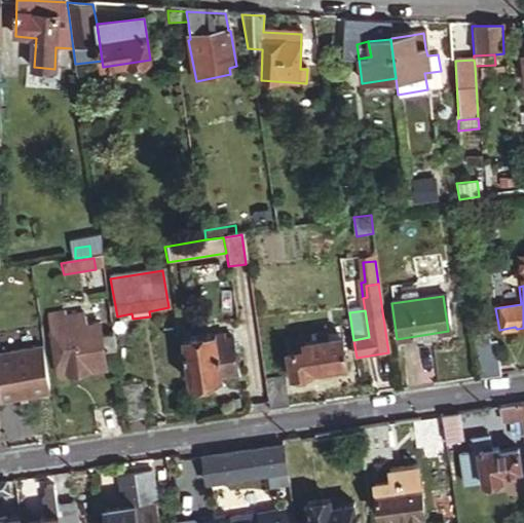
[(107,370),(105,351),(102,327),(85,329),(83,318),(64,321),(63,314),(49,315),(54,367),(66,366),(67,376),(107,370)]
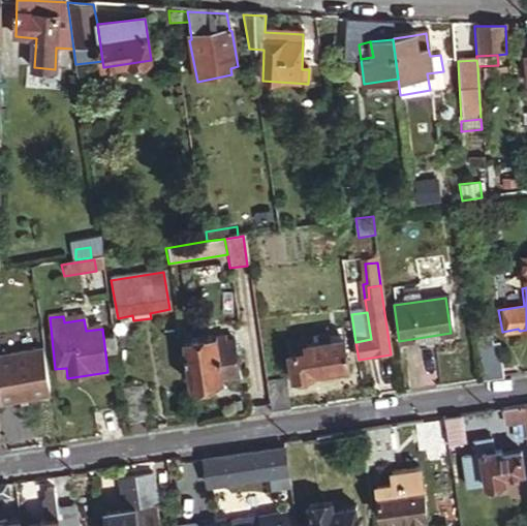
[(116,351),(112,328),(102,329),(105,353),(116,351)]
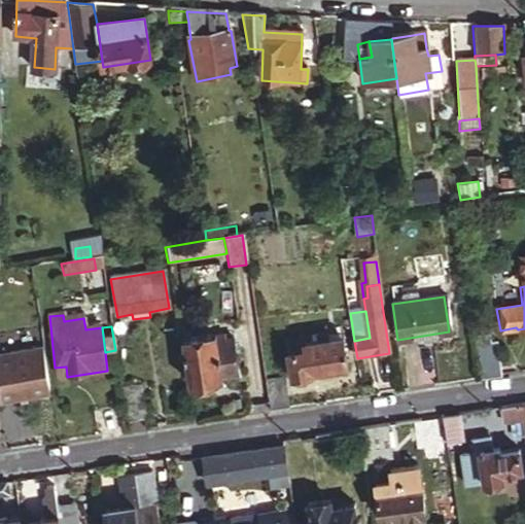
[(220,334),(180,341),(187,383),(221,377),(222,376),(238,373),(232,338),(221,340),(220,334)]
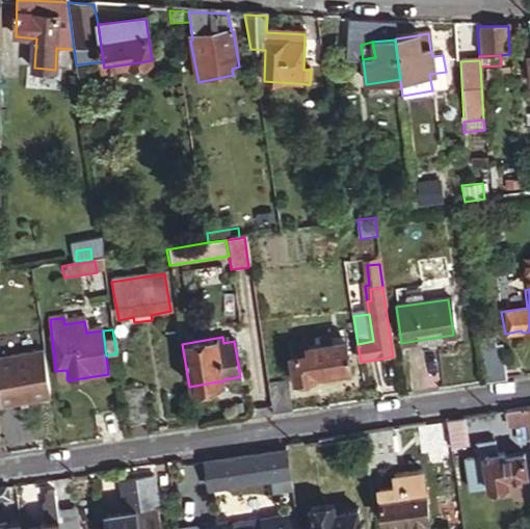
[(287,343),(292,380),(313,376),(314,375),(349,370),(345,342),(330,343),(329,339),(320,340),(320,345),(306,347),(305,340),(287,343)]
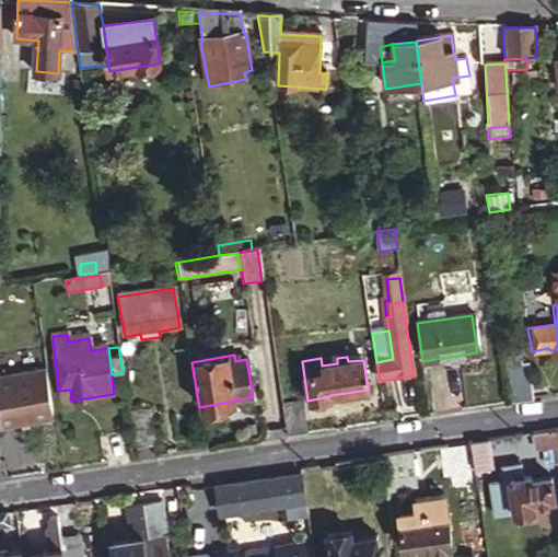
[(0,425),(49,420),(45,369),(0,372),(0,425)]
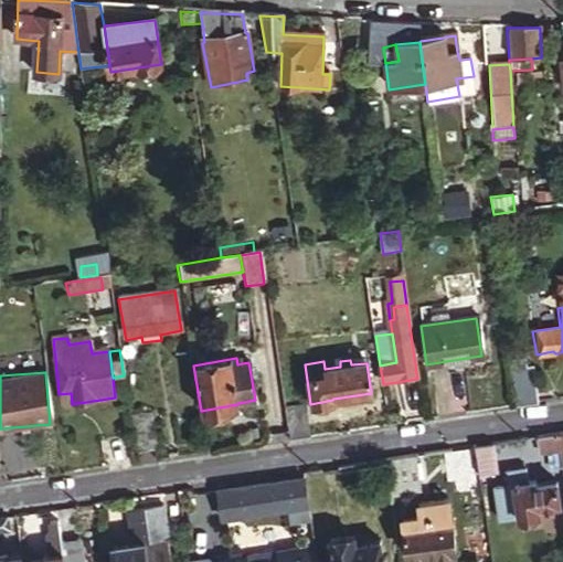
[(508,374),(513,407),(529,405),(524,372),(508,374)]
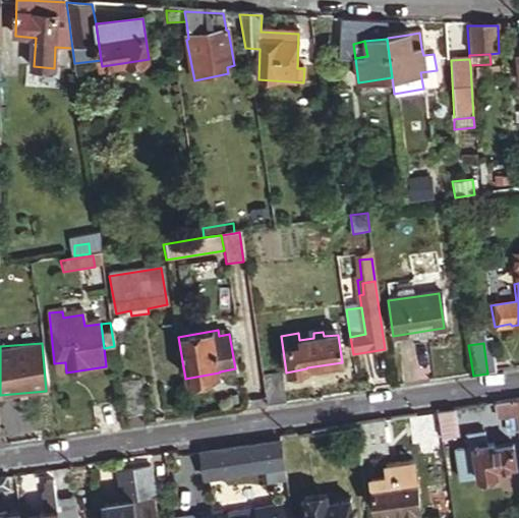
[(65,362),(54,363),(55,372),(66,372),(65,362)]
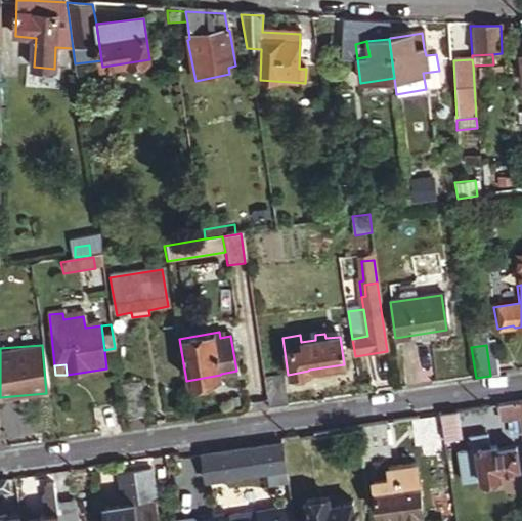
[(281,375),(262,379),(267,409),(287,406),(281,375)]
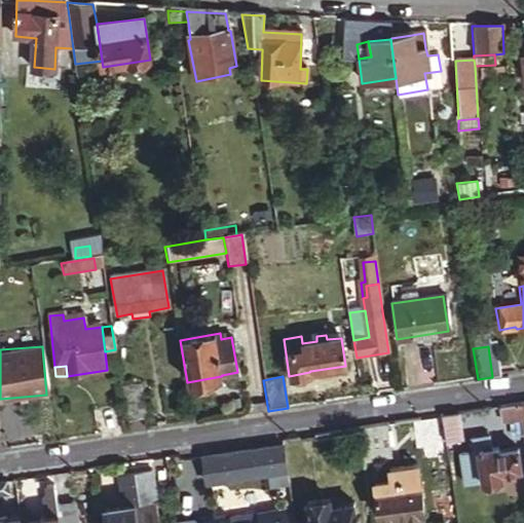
[(141,395),(126,396),(129,421),(145,419),(141,395)]
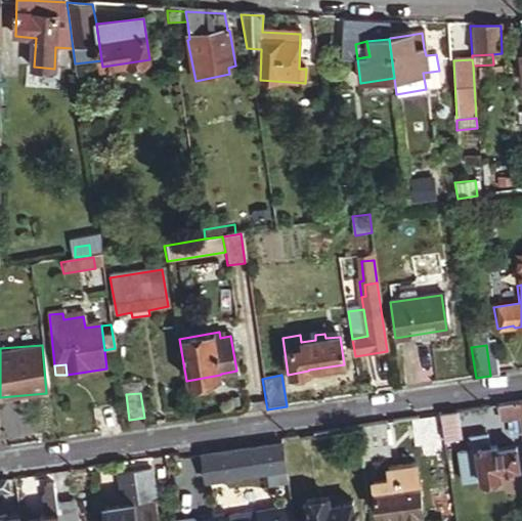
[(496,404),(498,420),(520,417),(518,401),(496,404)]
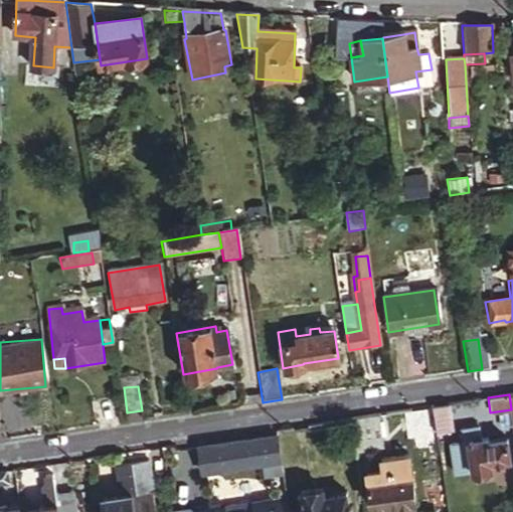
[(478,408),(477,399),(461,402),(462,411),(478,408)]
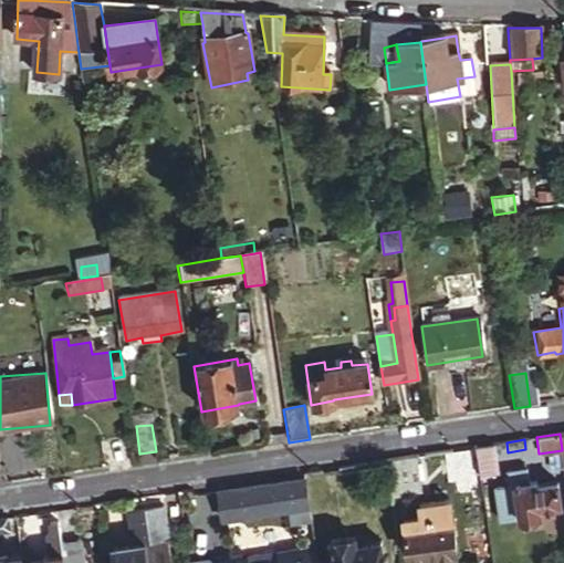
[(491,444),(493,459),(509,456),(508,452),(507,442),(491,444)]
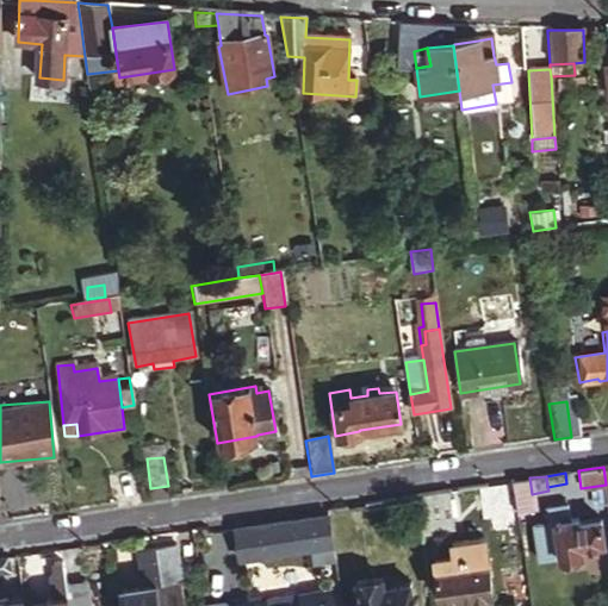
[(534,510),(532,494),(529,478),(510,481),(513,499),(515,513),(534,510)]
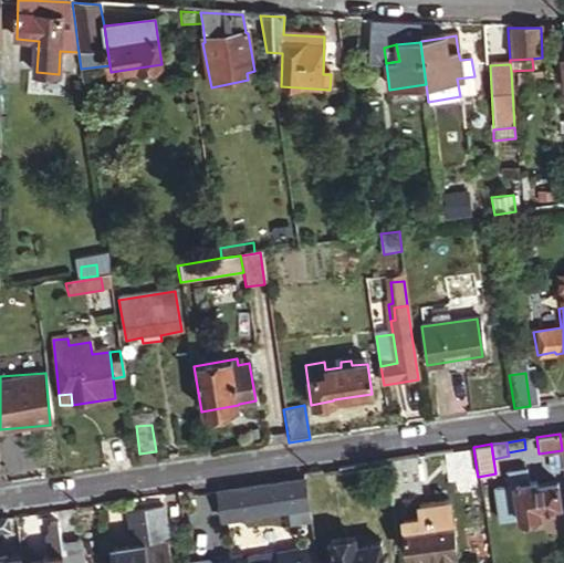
[(476,464),(473,447),(446,451),(448,468),(476,464)]
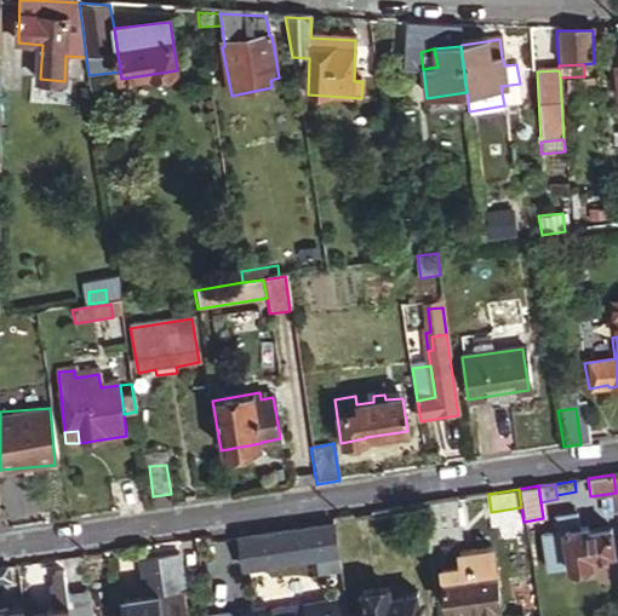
[(447,500),(451,518),(423,523),(425,535),(461,529),(456,499),(447,500)]
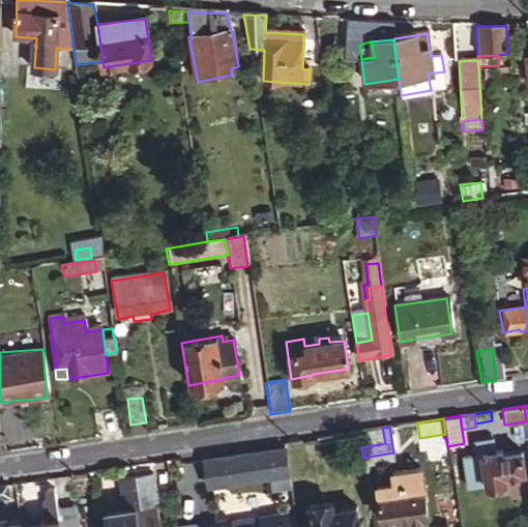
[(361,447),(385,443),(382,428),(359,432),(361,447)]
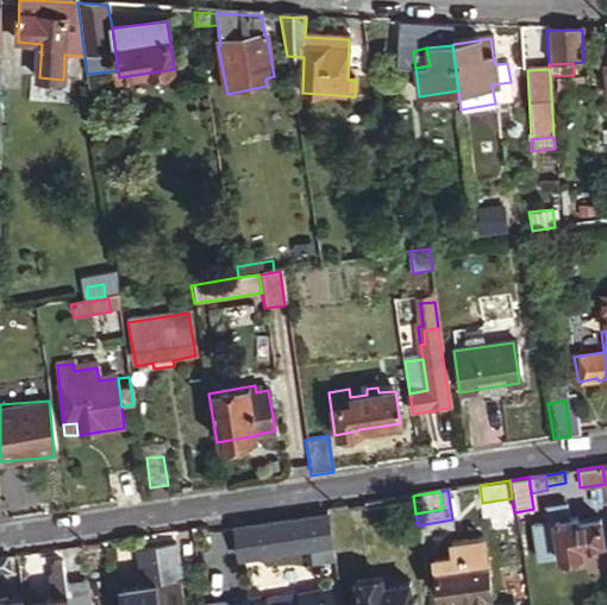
[(542,509),(544,523),(550,559),(580,555),(580,546),(601,542),(598,518),(593,518),(592,508),(583,509),(584,520),(576,522),(574,517),(565,518),(563,505),(542,509)]
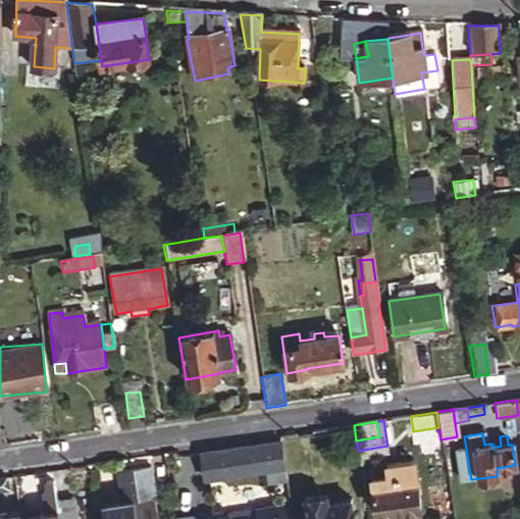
[(282,455),(279,440),(200,453),(203,468),(282,455)]
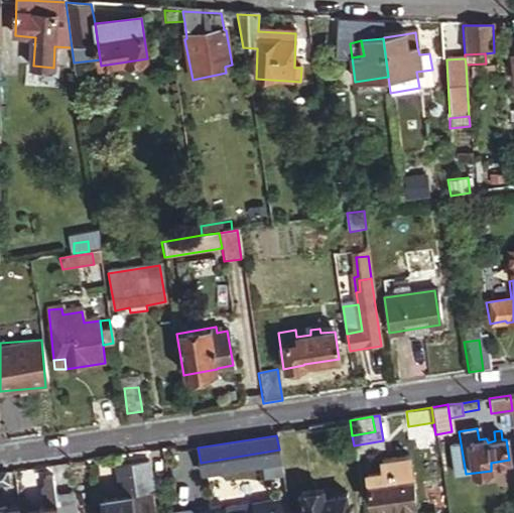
[(461,443),(448,445),(454,476),(466,474),(461,443)]
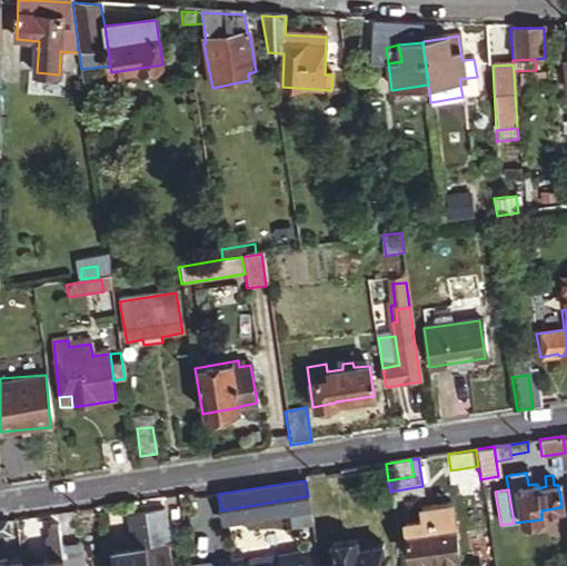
[(458,557),(450,505),(421,508),(423,522),(405,525),(409,559),(435,556),(437,560),(458,557)]
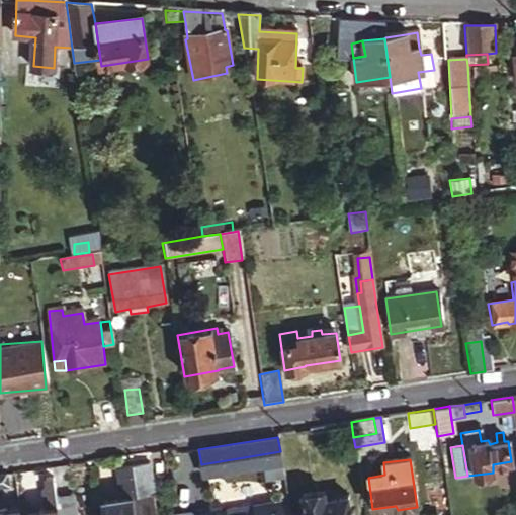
[(120,478),(116,479),(119,498),(101,501),(103,514),(135,514),(132,496),(131,494),(148,491),(143,465),(119,469),(120,478)]
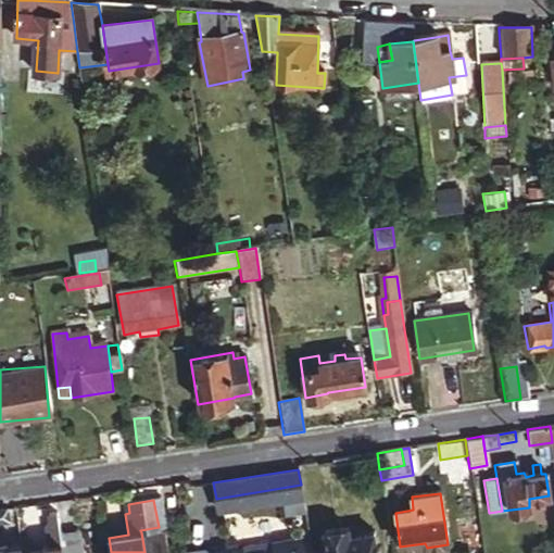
[(48,547),(28,550),(28,552),(80,552),(77,531),(59,535),(55,515),(48,516),(49,524),(45,525),(48,547)]
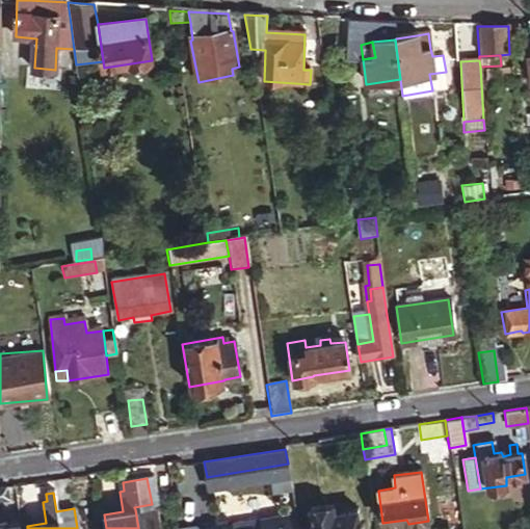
[(135,509),(138,528),(162,528),(158,505),(135,509)]
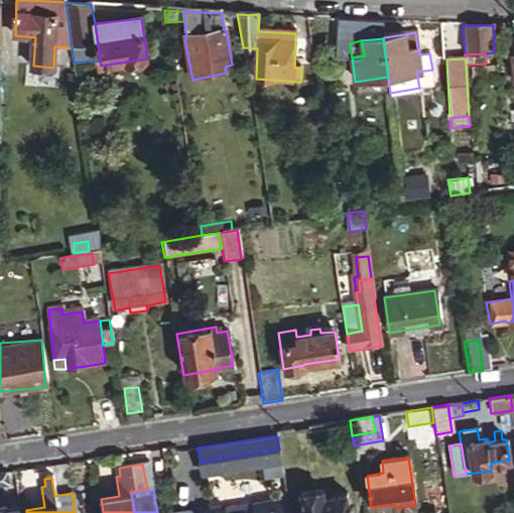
[(322,491),(300,494),(302,512),(349,512),(349,510),(348,509),(345,495),(340,496),(340,494),(335,495),(335,491),(323,492),(322,491)]
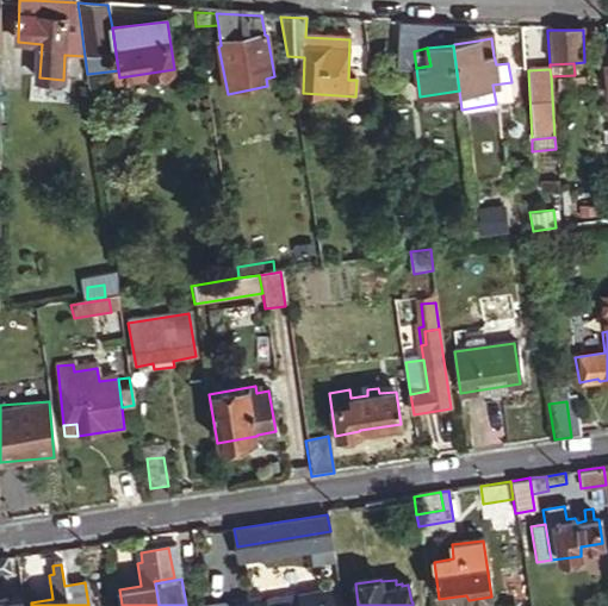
[(341,605),(339,589),(330,591),(333,605),(341,605)]
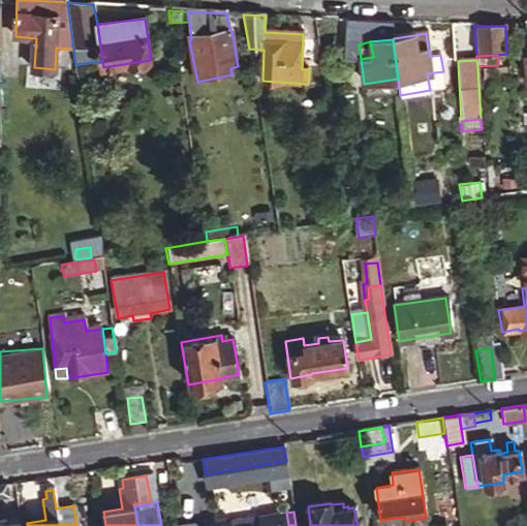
[(230,523),(213,525),(288,525),(286,513),(258,517),(230,521),(230,523)]
